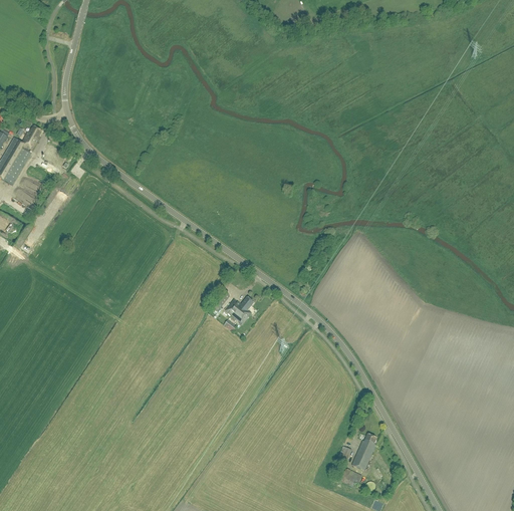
[(22,141),(15,136),(0,161),(0,176),(12,184),(31,153),(29,151),(30,149),(32,150),(40,136),(39,135),(42,130),(33,124),(30,131),(28,130),(22,141)]
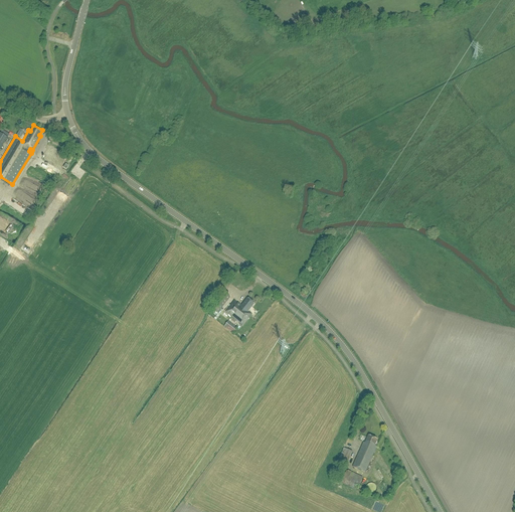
[(223,290),(211,306),(217,311),(230,295),(223,290)]
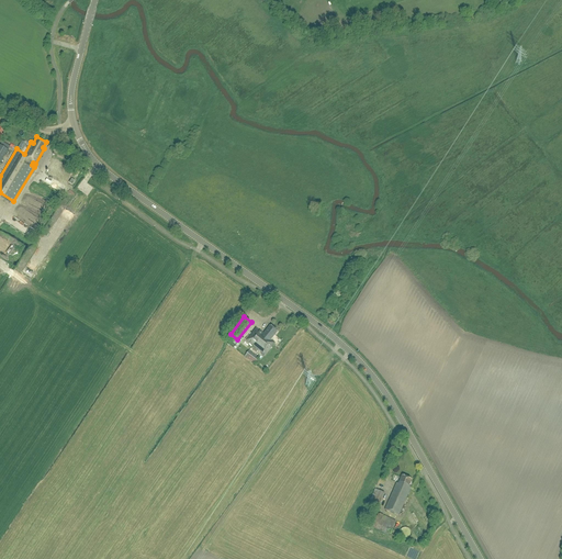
[(255,325),(246,337),(266,353),(274,341),(270,337),(278,328),(270,323),(262,332),(255,325)]
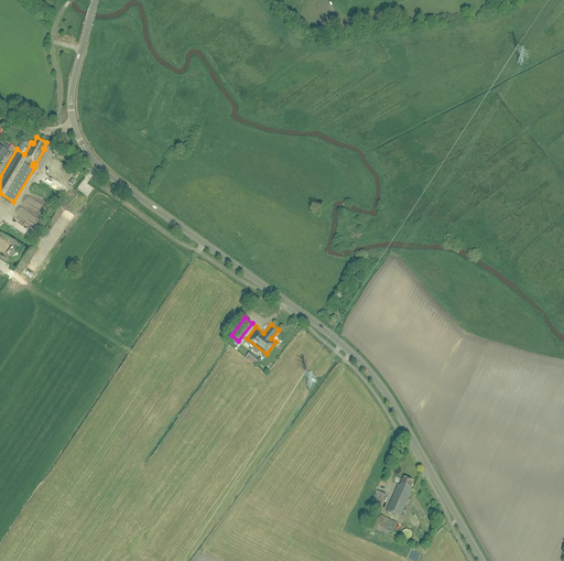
[(249,349),(246,355),(255,362),(259,357),(249,349)]
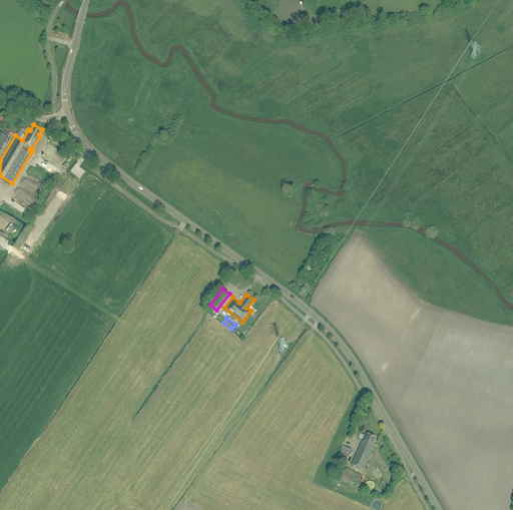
[(352,463),(364,468),(375,442),(373,441),(376,436),(367,432),(364,439),(362,438),(352,463)]
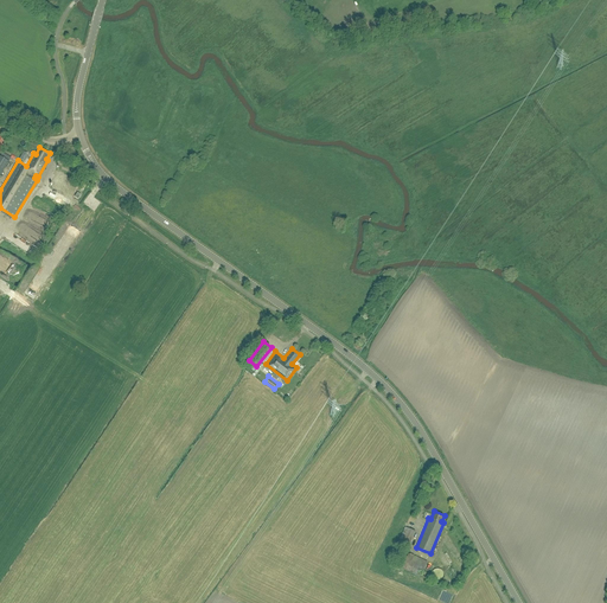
[(406,525),(396,545),(406,549),(415,528),(406,525)]
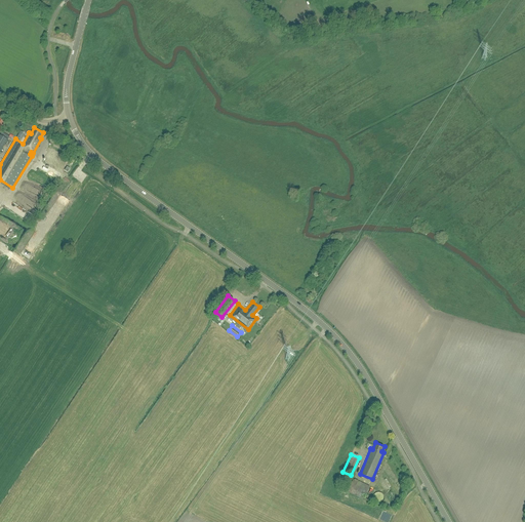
[(353,478),(348,490),(360,495),(362,491),(365,493),(369,484),(355,477),(353,478)]
